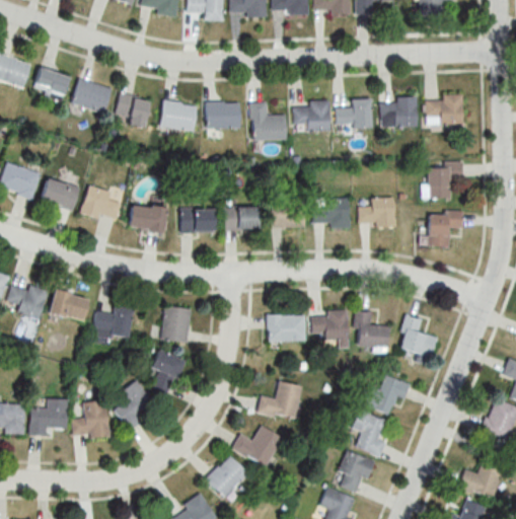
[(178,0),(142,0),(141,5),(159,9),(158,13),(175,17),(178,0)]
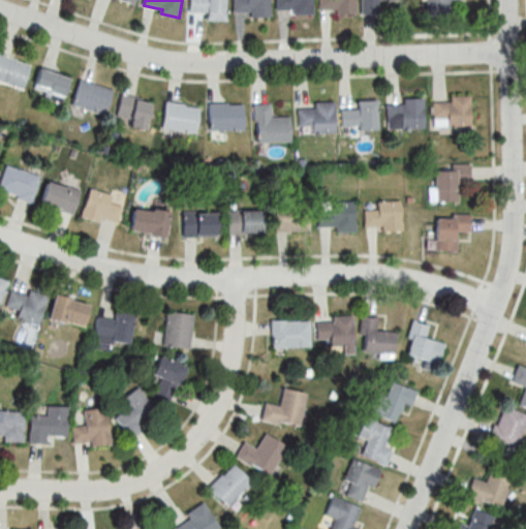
[(228,21),(228,0),(191,0),(191,11),(209,12),(209,21),(228,21)]
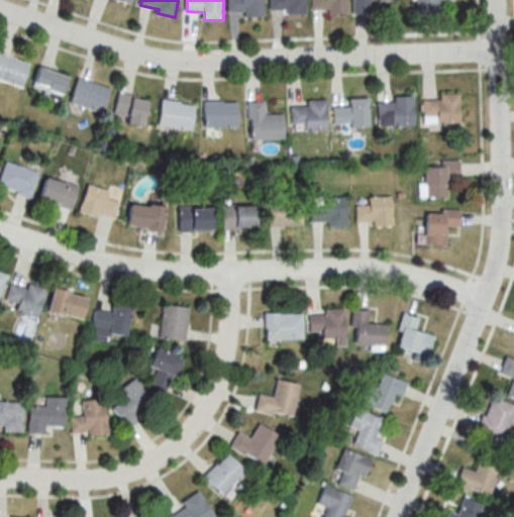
[(229,0),(230,16),(267,16),(266,0),(229,0)]
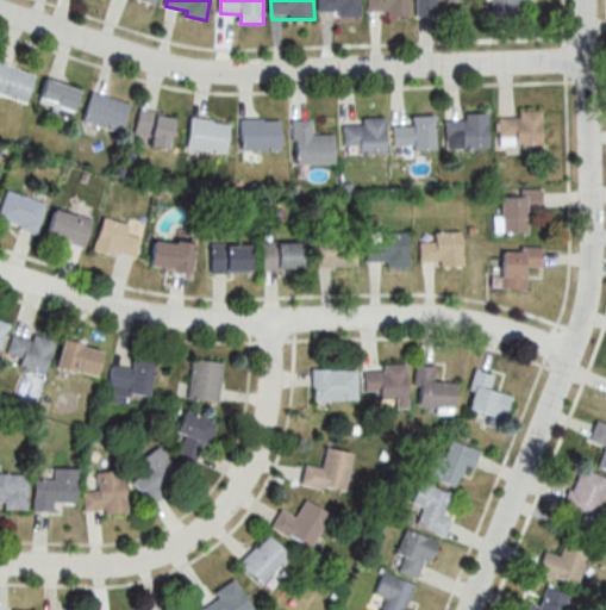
[(319,0),(320,12),(363,12),(363,0),(319,0)]
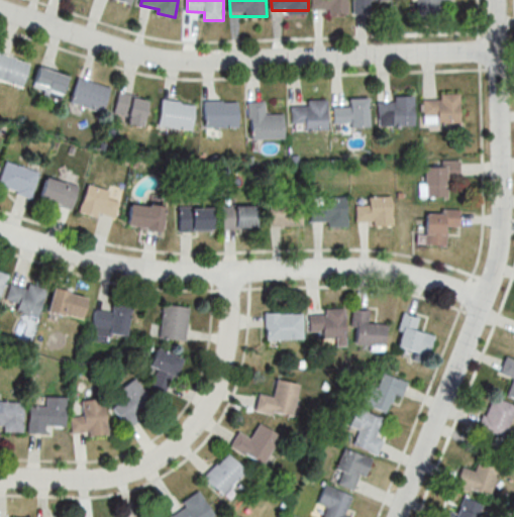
[(349,13),(348,0),(313,0),(313,13),(349,13)]
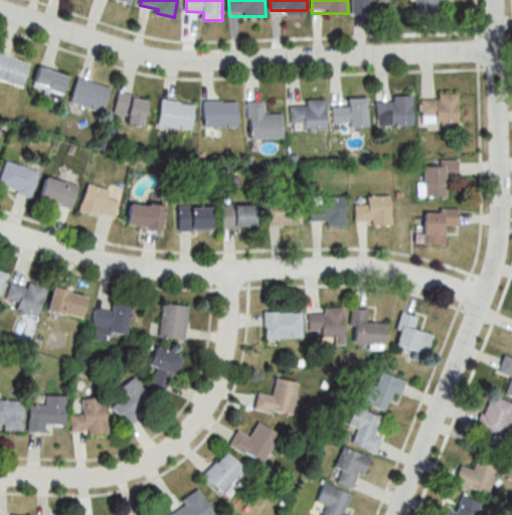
[(371,0),(354,0),(355,13),(371,13),(371,0)]
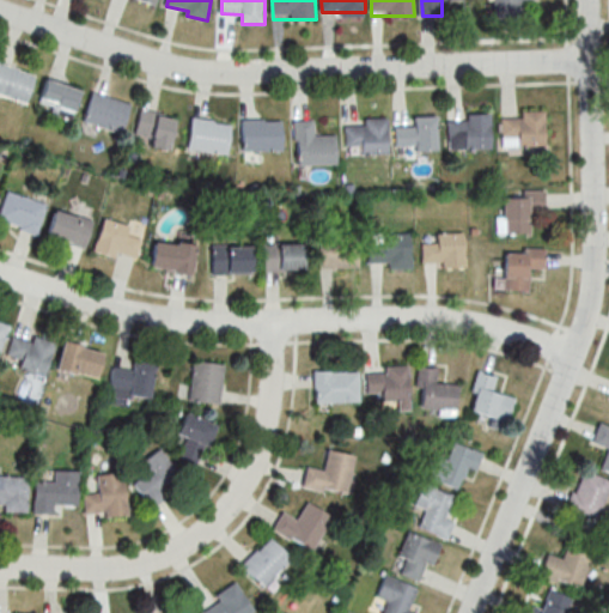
[(495,0),(497,22),(525,22),(525,0),(495,0)]
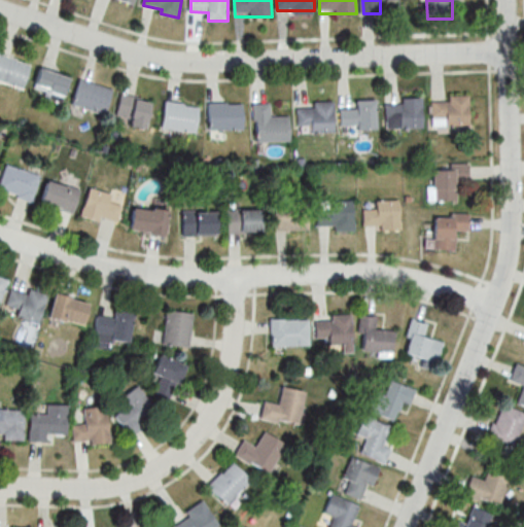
[(0,54),(0,80),(24,90),(33,65),(0,53),(0,54)]
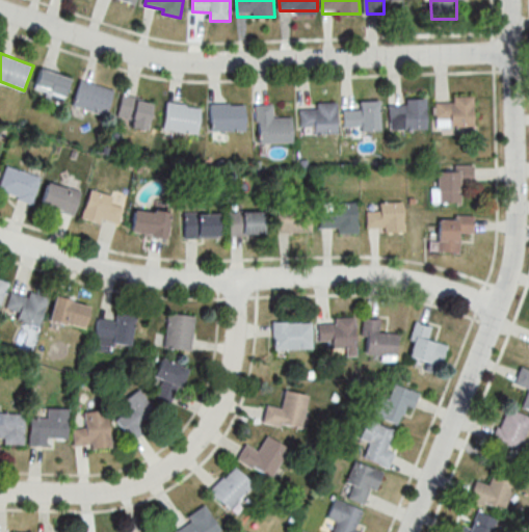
[(36,91),(69,96),(72,76),(40,72),(36,91)]
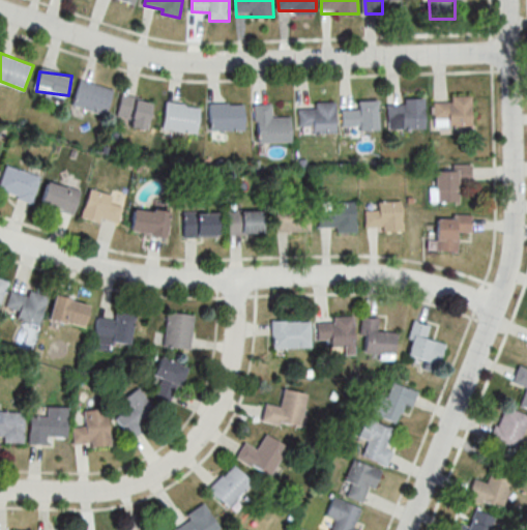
[(75,107),(108,115),(115,89),(82,80),(75,107)]
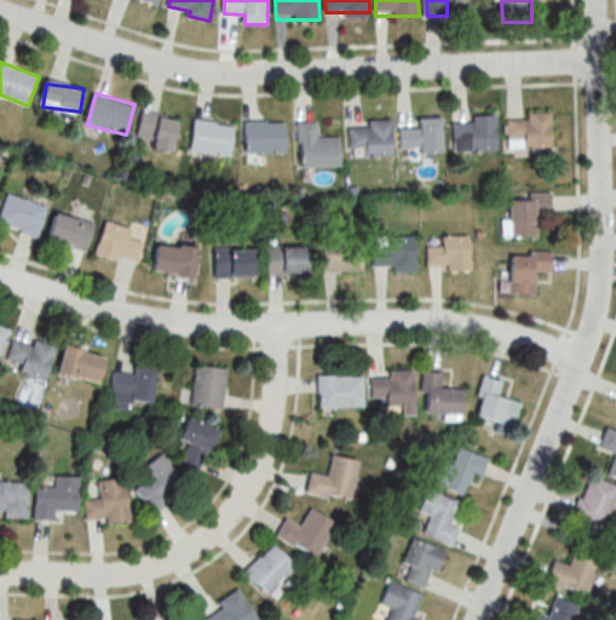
[(154,147),(172,153),(182,121),(147,109),(137,137),(155,142),(154,147)]
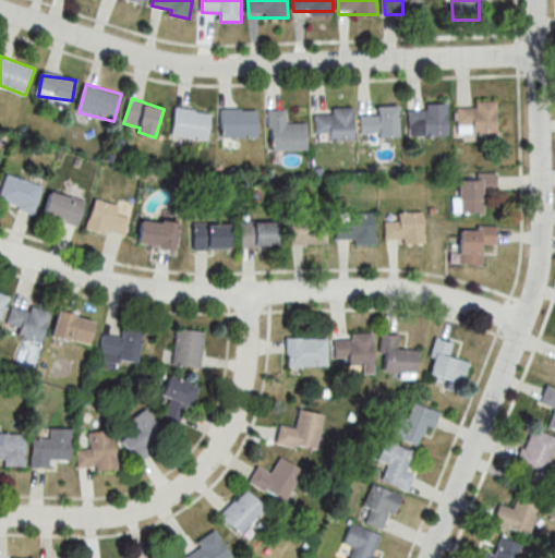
[(499,101),(477,101),(477,108),(458,108),(458,135),(499,135),(499,101)]
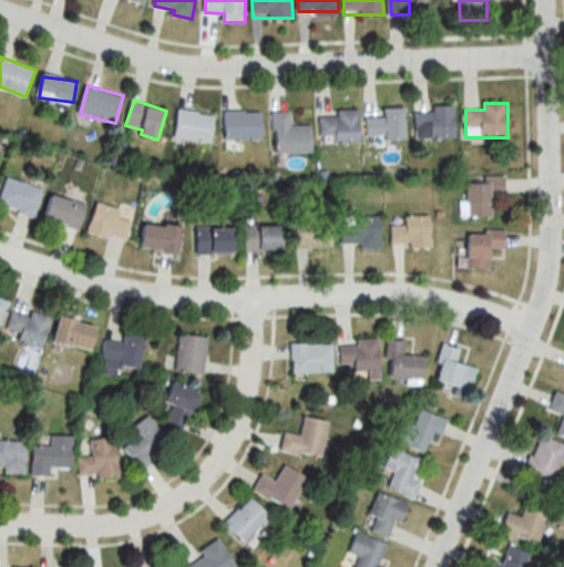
[(418,140),(457,140),(457,107),(418,107),(418,140)]
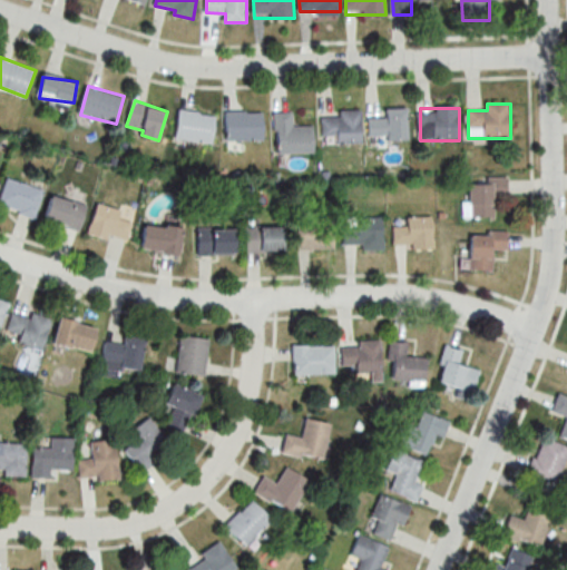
[(213,144),(217,115),(177,109),(174,139),(213,144)]
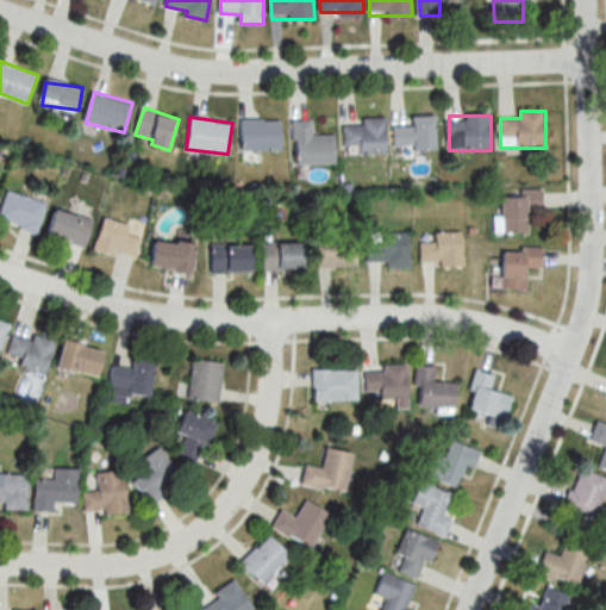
[(438,117),(416,117),(416,126),(395,126),(395,150),(438,150),(438,117)]
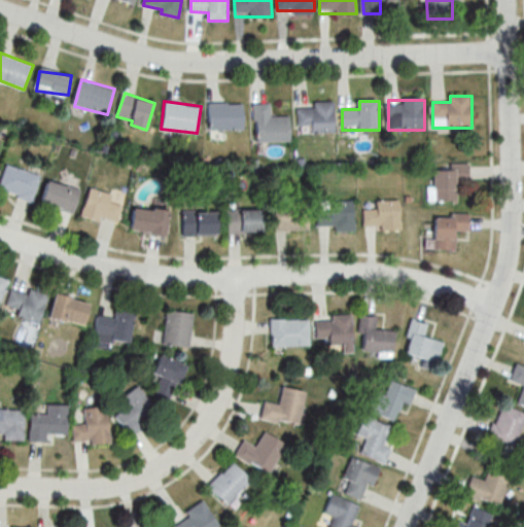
[(300,108),(300,132),(336,132),(336,102),(315,102),(315,108),(300,108)]
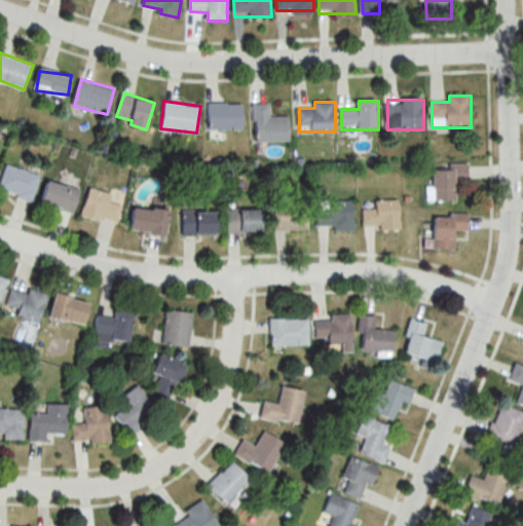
[(244,103),(210,103),(210,130),(244,130),(244,103)]
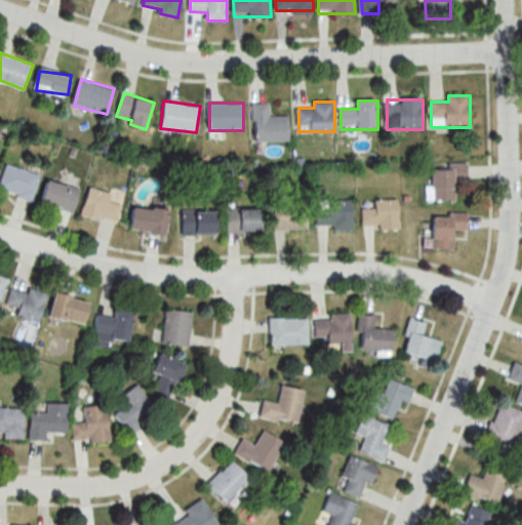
[(290,140),(290,116),(271,116),(271,103),(254,104),(254,142),(290,140)]
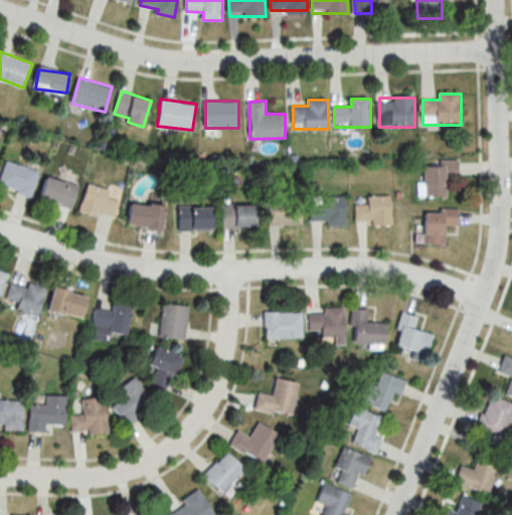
[(461,160),(442,161),(443,166),(424,167),(425,197),(450,196),(450,184),(461,184),(461,160)]
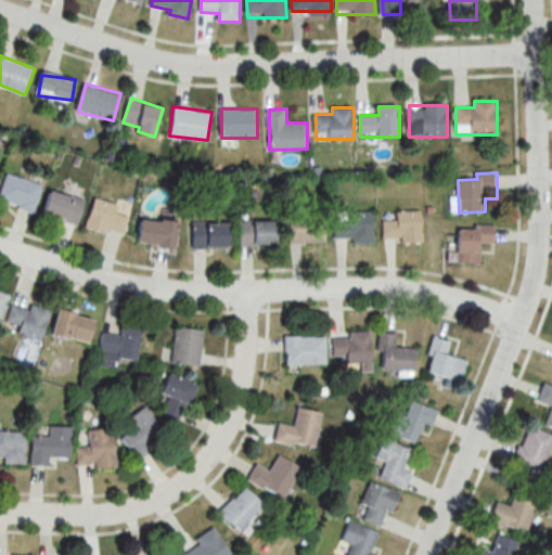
[(0,202),(37,211),(43,184),(7,175),(0,199),(0,202)]
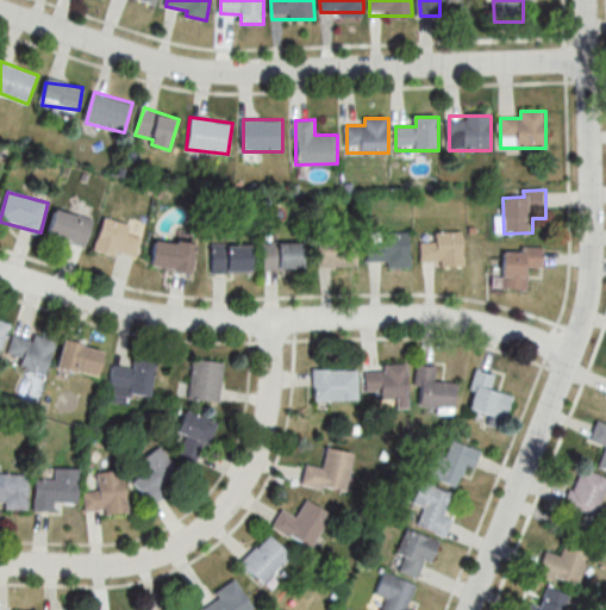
[(49,237),(86,247),(94,219),(56,210),(49,237)]
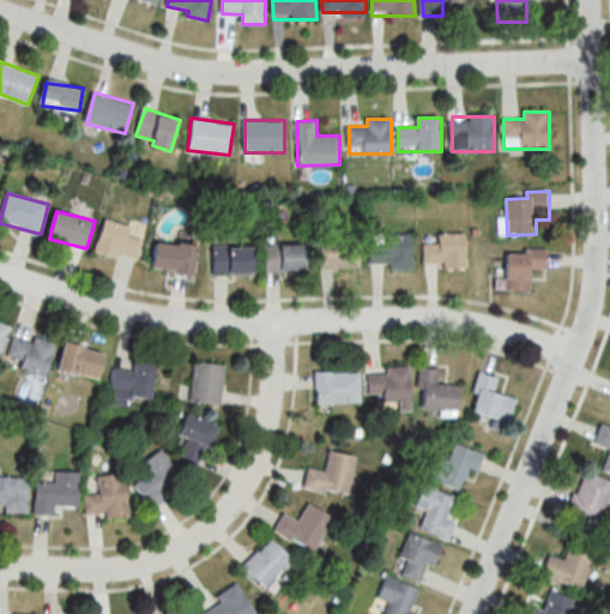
[(133,228),(106,220),(96,251),(137,263),(144,240),(131,235),(133,228)]
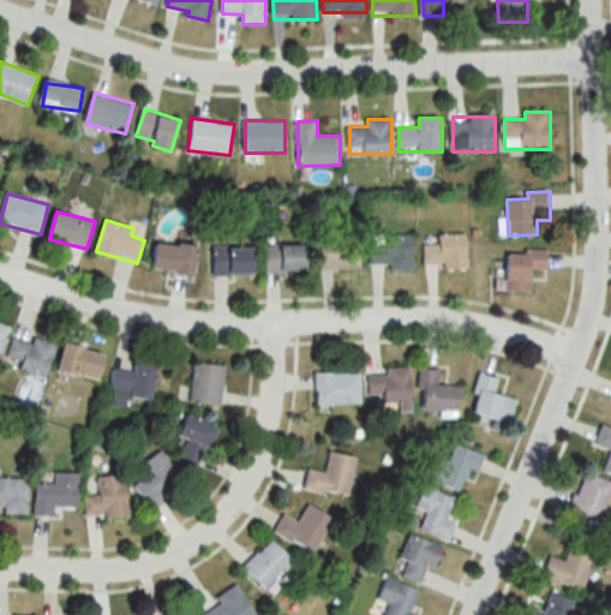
[(417,270),(417,234),(373,234),(373,267),(393,267),(393,270),(417,270)]
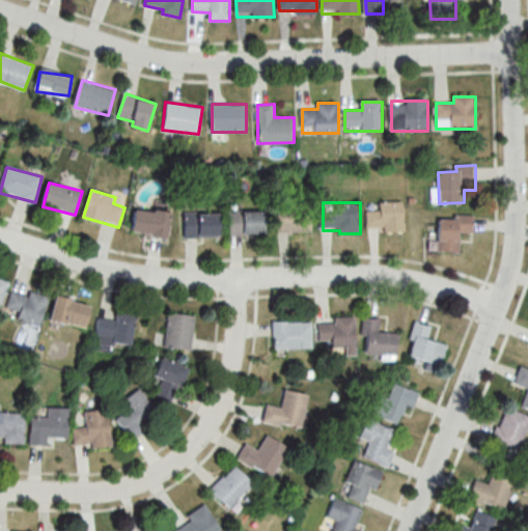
[(407,202),(383,202),(383,212),(369,212),(369,231),(407,231),(407,202)]
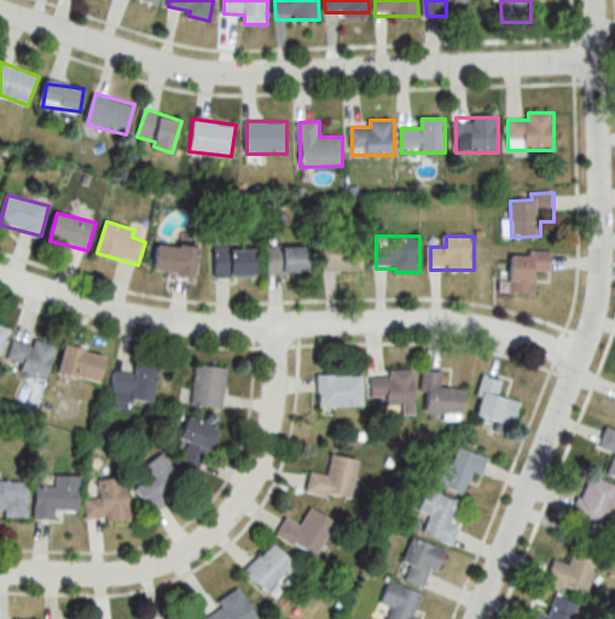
[(325,241),(325,271),(365,271),(365,241),(325,241)]
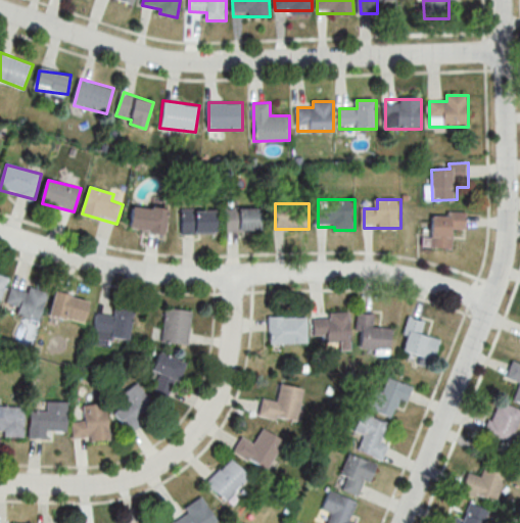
[(168,230),(166,206),(132,210),(134,234),(168,230)]
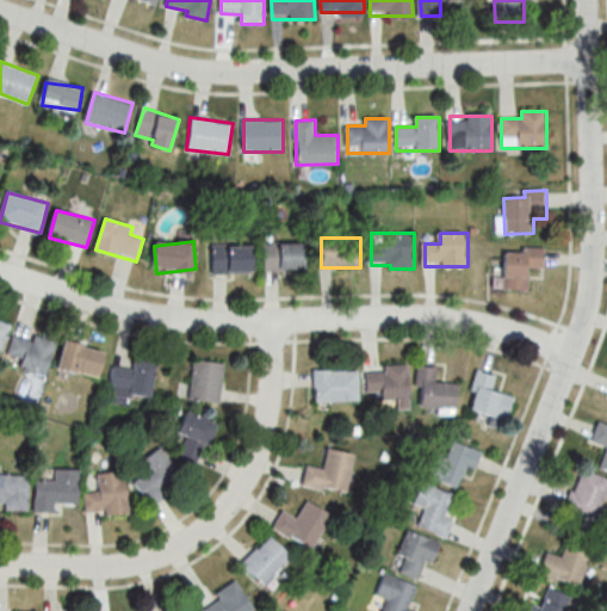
[(305,244),(266,244),(266,271),(305,271),(305,244)]
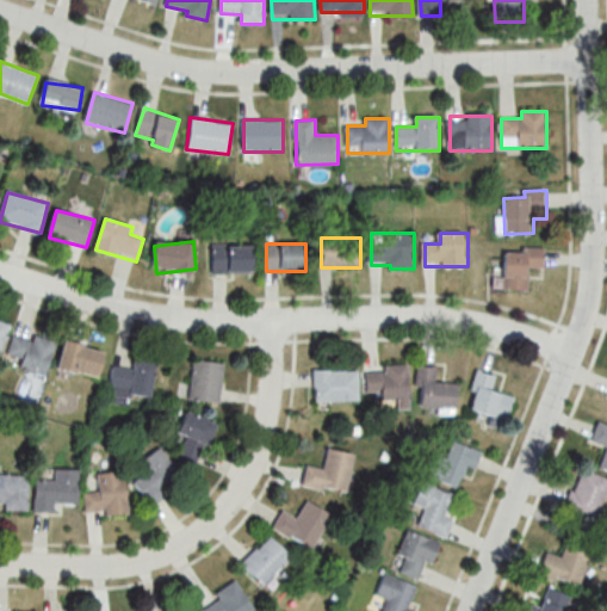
[(214,273),(253,273),(253,246),(214,246),(214,273)]
